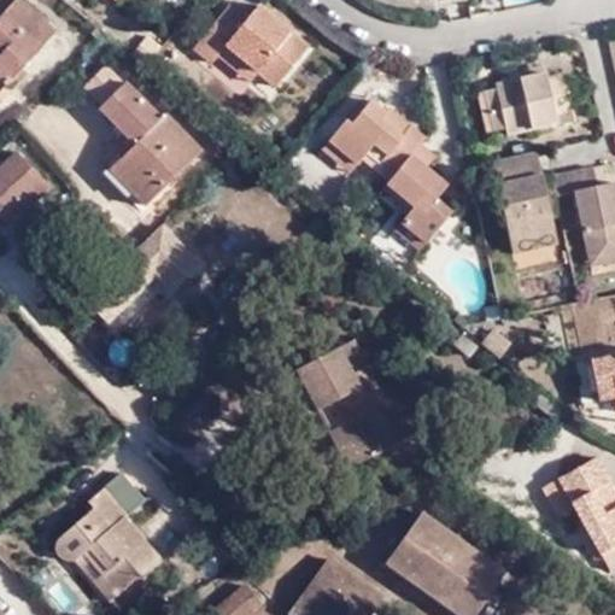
[(0,93),(53,34),(16,0),(0,17),(0,93)]
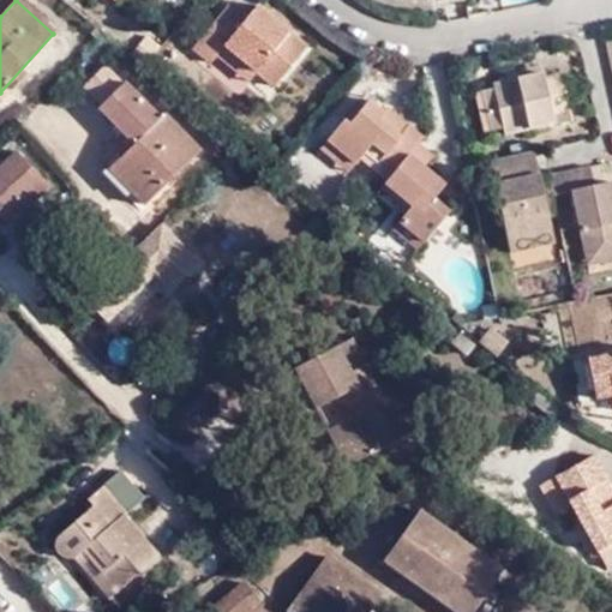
[(226,41),(257,67),(274,82),(306,43),(257,1),(244,16),(227,3),(193,43),(211,59),(219,51),(226,41)]
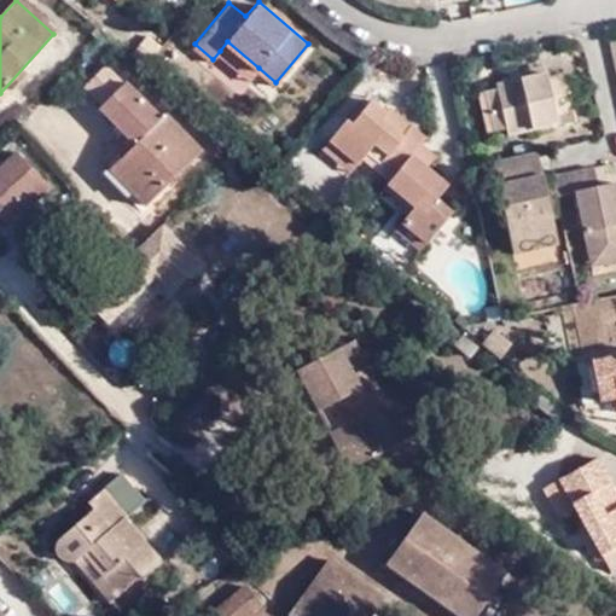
[(250,76),(259,68),(227,41),(220,51),(250,76)]
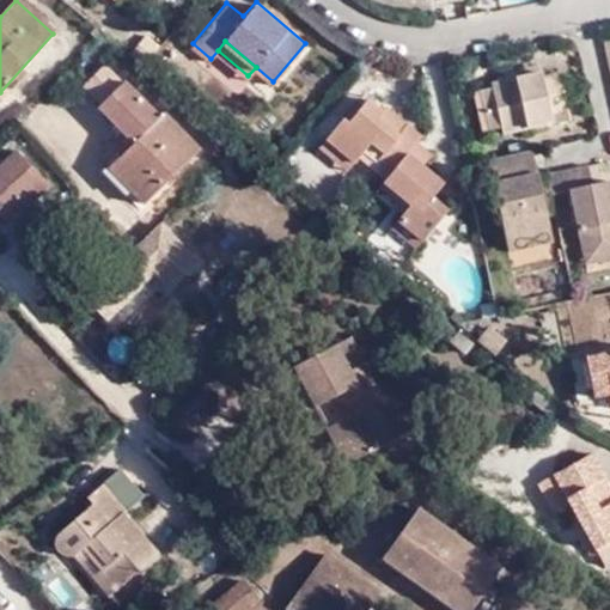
[(538,63),(502,71),(504,79),(540,72),(538,63)]
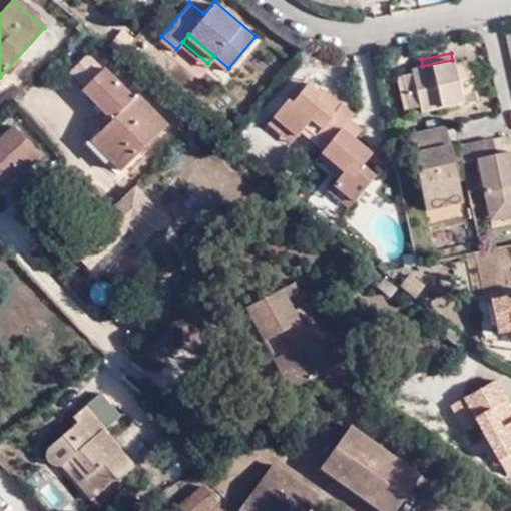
[(452,60),(422,66),(412,68),(413,73),(420,106),(420,110),(461,102),(459,93),(474,90),(468,61),(453,64),(452,60)]
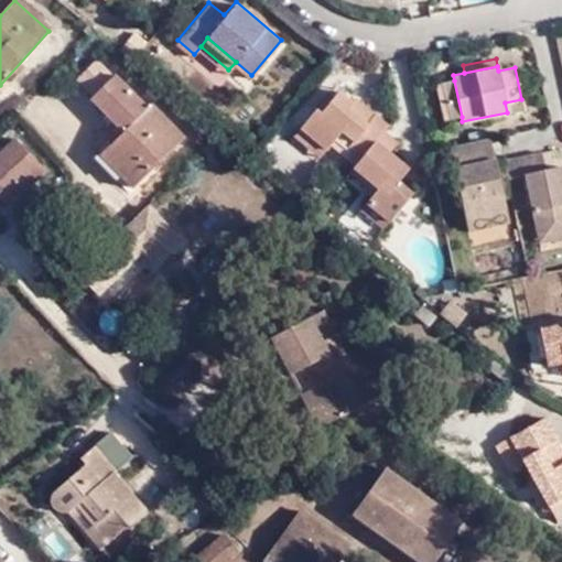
[(103,112),(126,89),(115,77),(90,100),(103,112)]
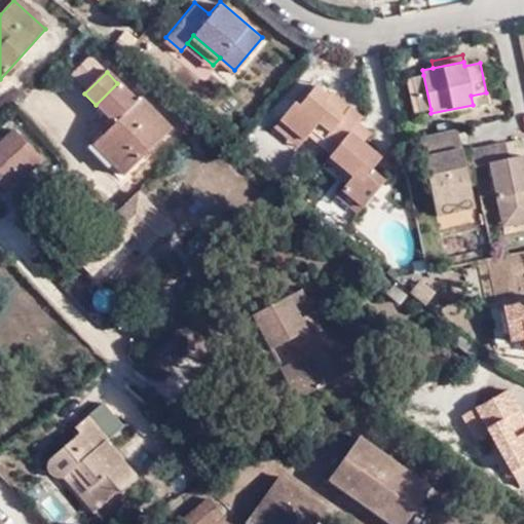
[(419,111),(431,109),(423,75),(412,77),(419,111)]
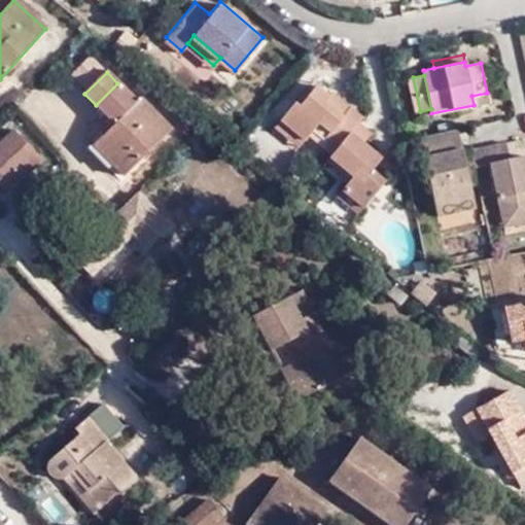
[(138,104),(117,83),(96,105),(115,125),(138,104)]
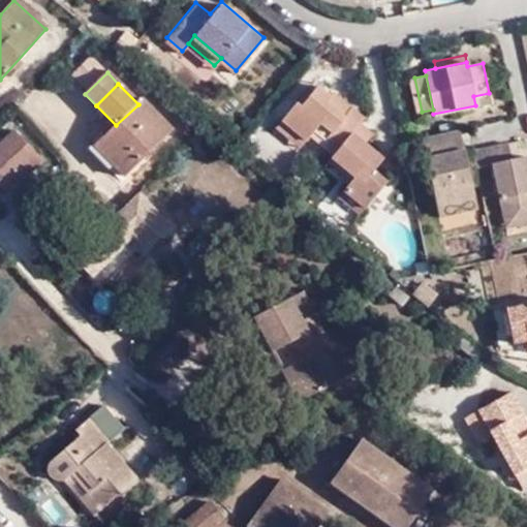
[(358,203),(370,199),(384,182),(371,171),(364,164),(373,153),(364,145),(371,134),(359,124),(363,119),(349,109),(343,117),(327,102),(331,97),(316,86),(300,105),(297,101),(282,120),(306,140),(314,130),(320,123),(331,131),(326,138),(321,144),(334,154),(328,161),(340,172),(343,168),(346,164),(354,172),(351,176),(341,190),(358,203)]
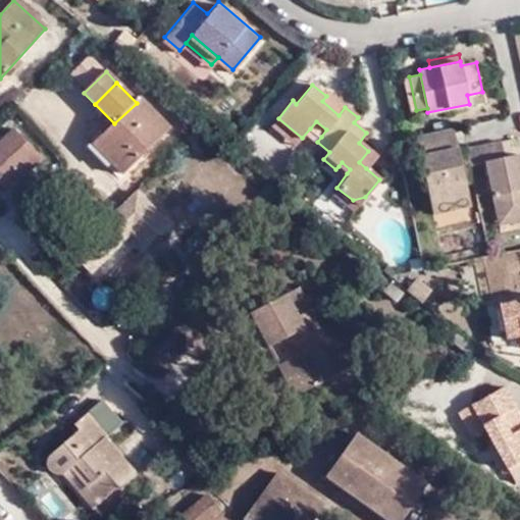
[(484,101),(482,92),(467,95),(469,104),(484,101)]
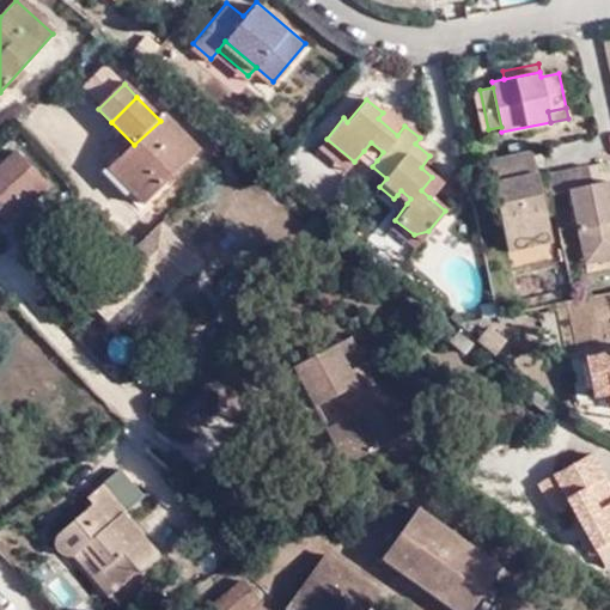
[(385,110),(383,113),(378,119),(397,135),(404,126),(385,110)]
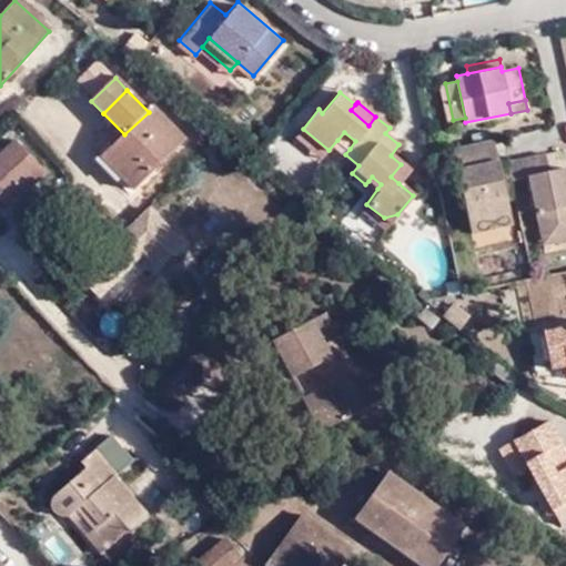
[(184,141),(152,108),(149,112),(124,134),(110,150),(129,169),(120,177),(133,191),(184,141)]
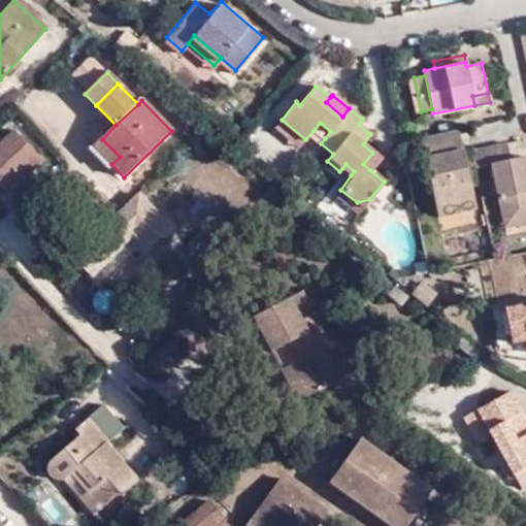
[(282,120),(277,125),(300,145),(305,139),(282,120)]
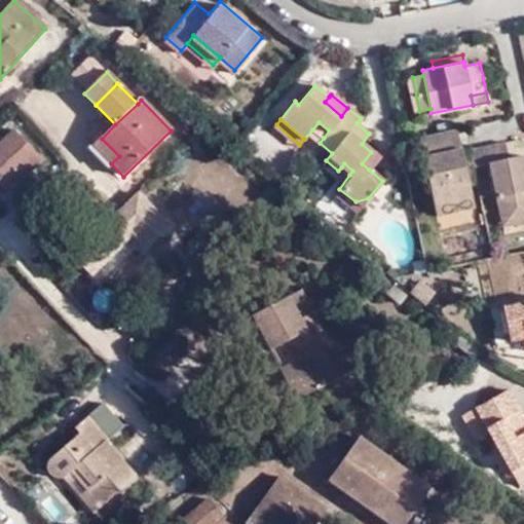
[(312,129),(324,138),(329,131),(319,122),(312,129)]
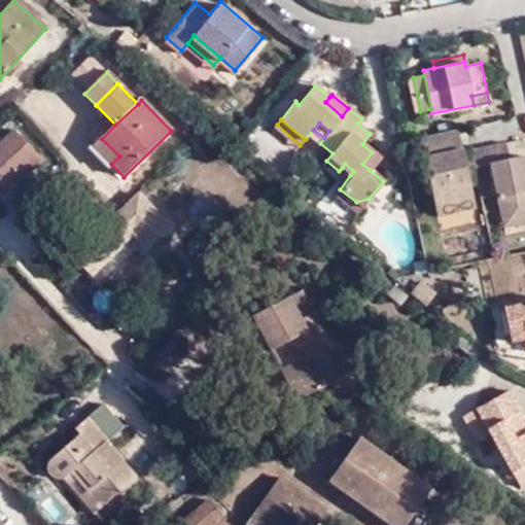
[(458,129),(422,136),(438,213),(473,206),(458,129)]
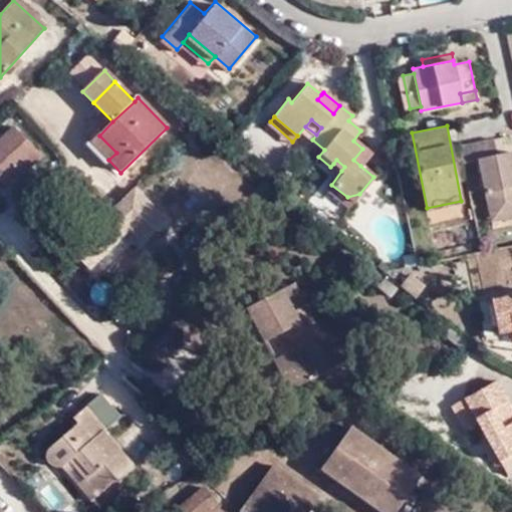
[(40,157),(12,128),(0,139),(0,182),(15,198),(28,186),(20,176),(40,157)]
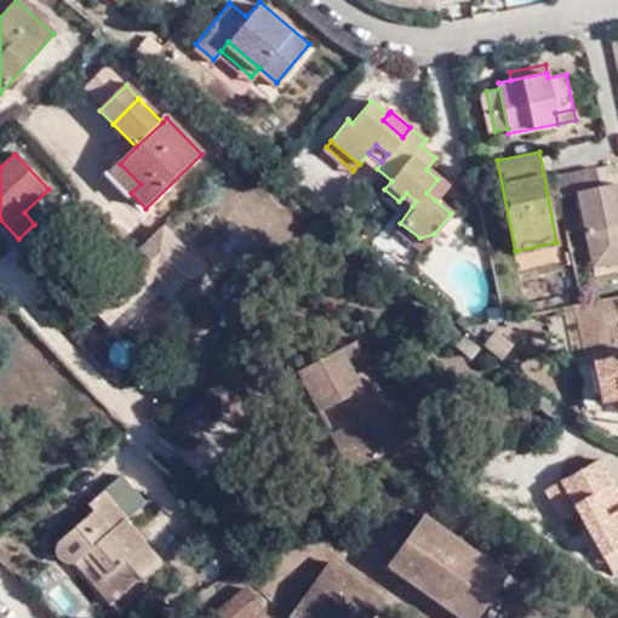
[(141,213),(146,209),(131,193),(141,184),(120,164),(107,177),(141,213)]
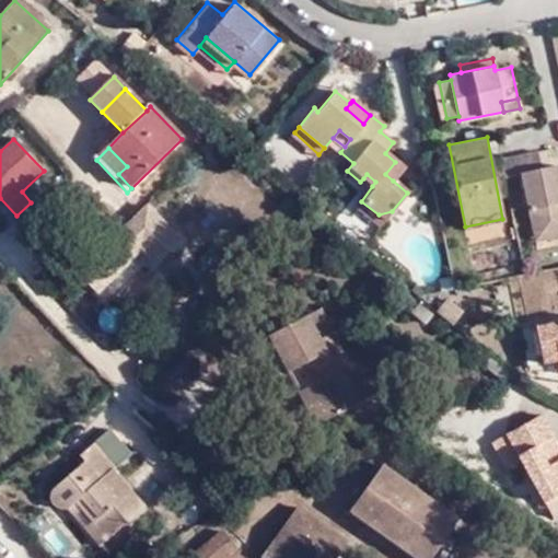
[(557,179),(555,164),(538,169),(535,152),(500,159),(504,178),(521,175),(532,231),(557,225),(557,179)]
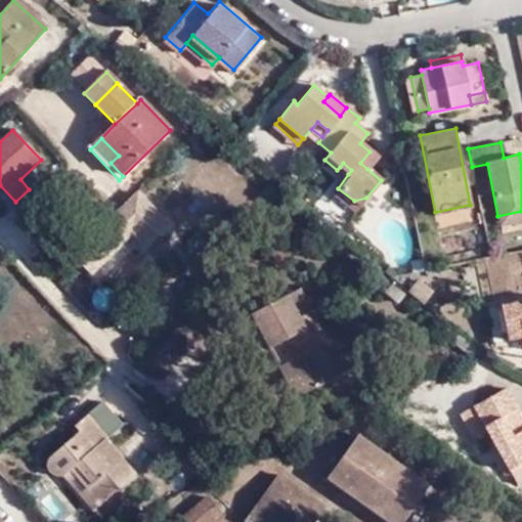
[(377,158),(370,151),(360,163),(367,169),(377,158)]
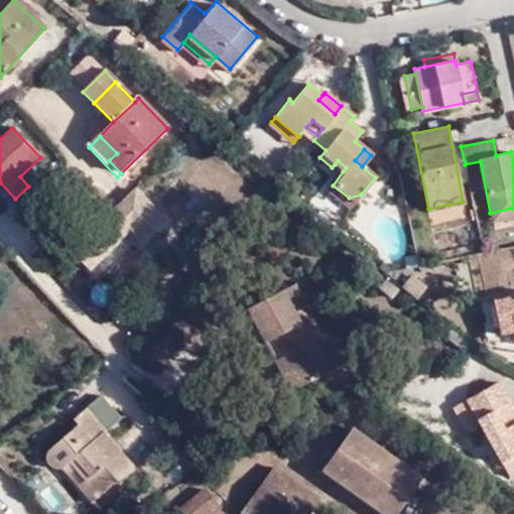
[(335,164),(343,171),(346,167),(338,160),(335,164)]
